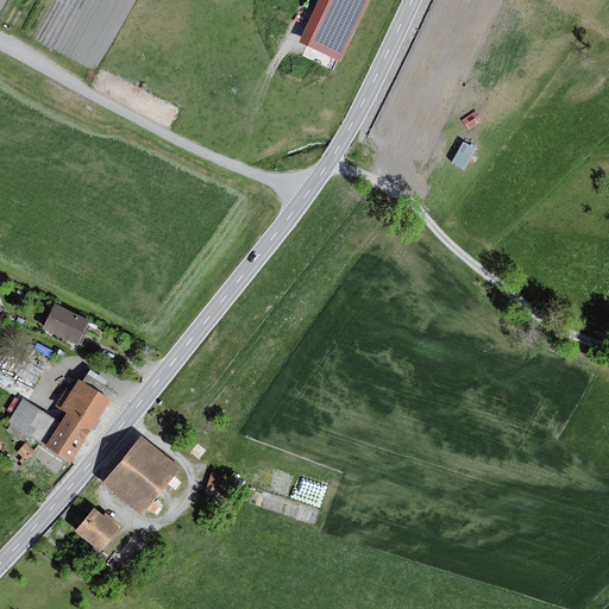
[(90,322),(56,306),(44,330),(79,346),(90,322)]
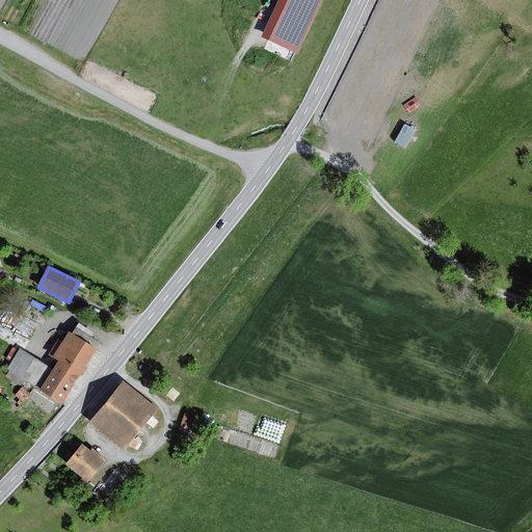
[(12,309),(2,325),(29,342),(40,324),(12,309)]
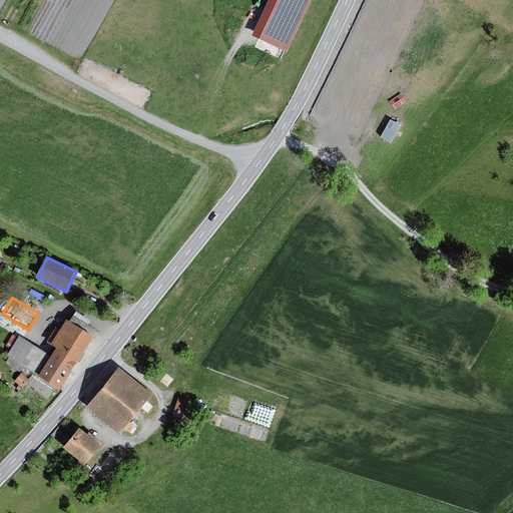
[(76,312),(70,322),(84,332),(91,322),(76,312)]
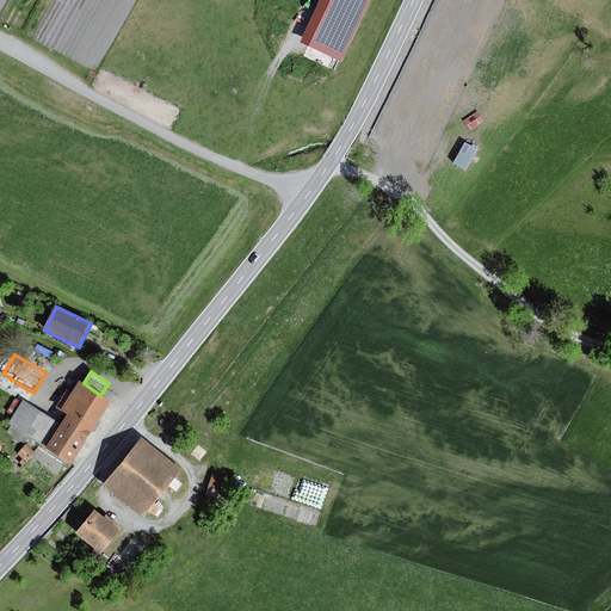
[(84,383),(80,382),(73,394),(67,390),(55,408),(67,417),(62,425),(47,449),(72,466),(112,402),(100,395),(84,383)]
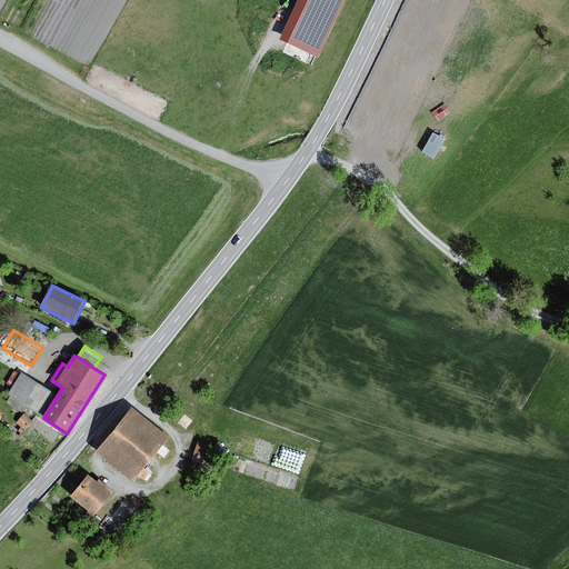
[(43,418),(58,396),(21,372),(7,396),(43,418)]
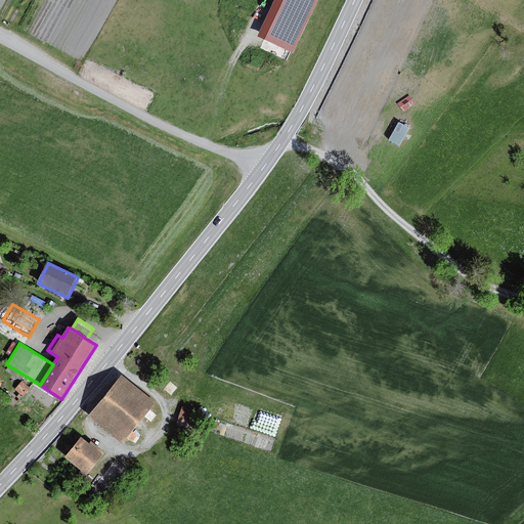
[(157,402),(122,374),(88,417),(124,445),(129,439),(133,442),(137,436),(133,432),(157,402)]
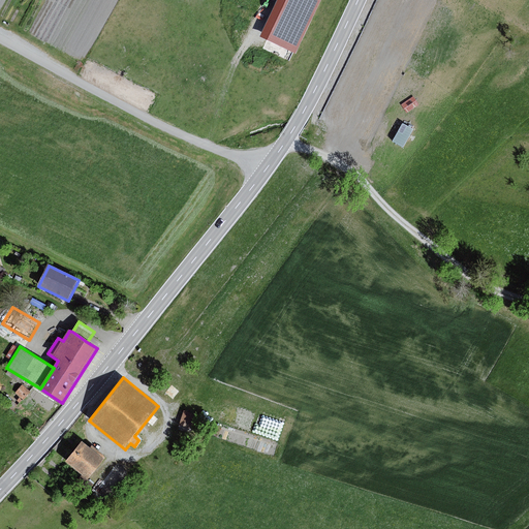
[(23,385),(16,394),(23,401),(31,394),(23,385)]
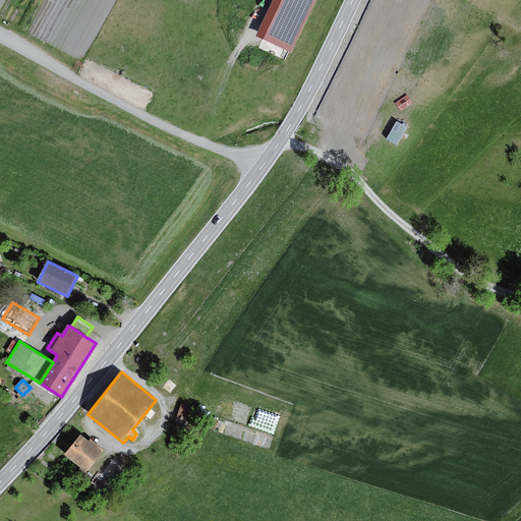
[(180,405),(176,421),(190,425),(194,408),(180,405)]
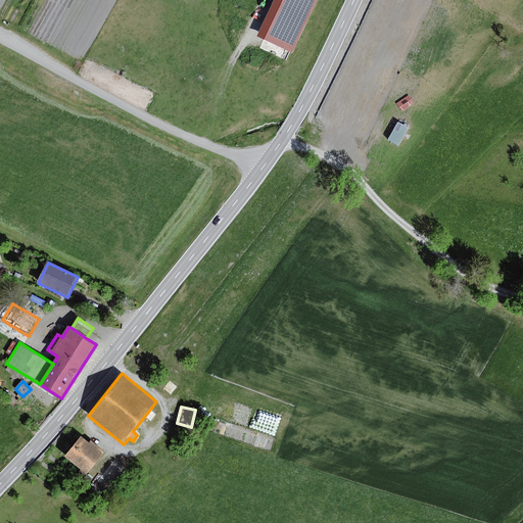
[(102,455),(81,437),(64,457),(87,474),(102,455)]
